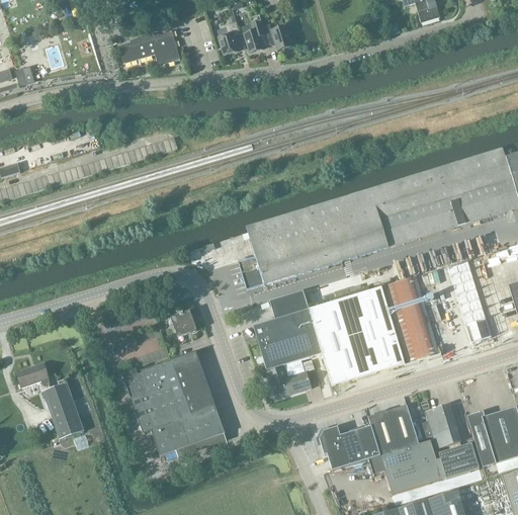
[(403,0),(404,5),(416,2),(422,21),(439,16),(440,16),(435,1),(439,0),(403,0)]
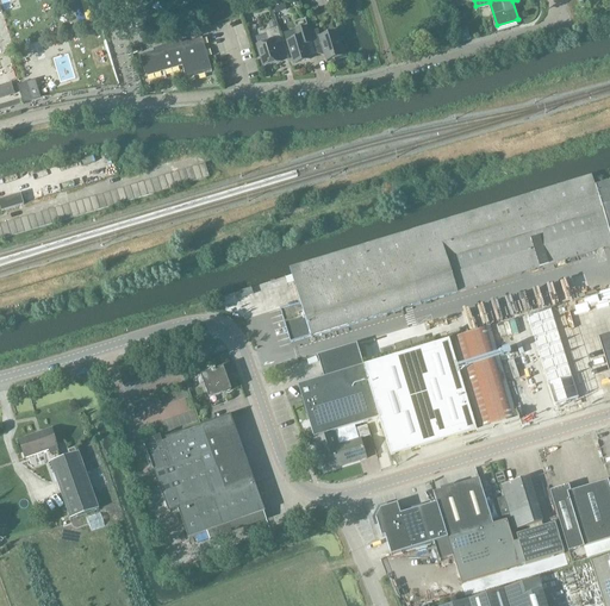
[(282,38),(278,24),(266,27),(268,38),(257,42),(263,64),(280,58),(275,41),(282,38)]
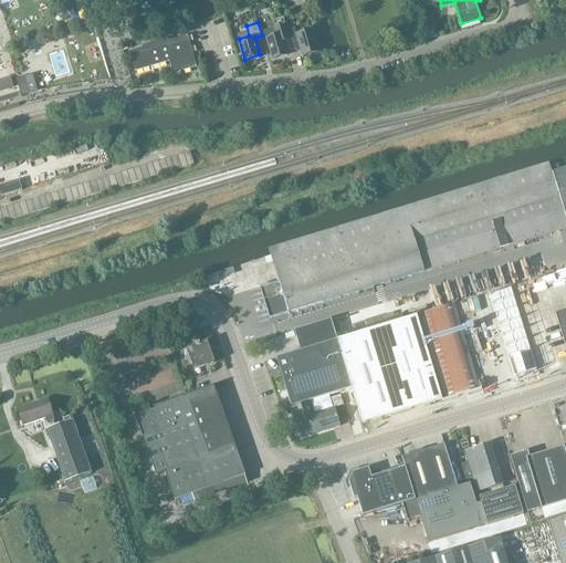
[(264,28),(266,35),(273,56),(287,52),(283,39),(290,38),(285,22),(264,28)]
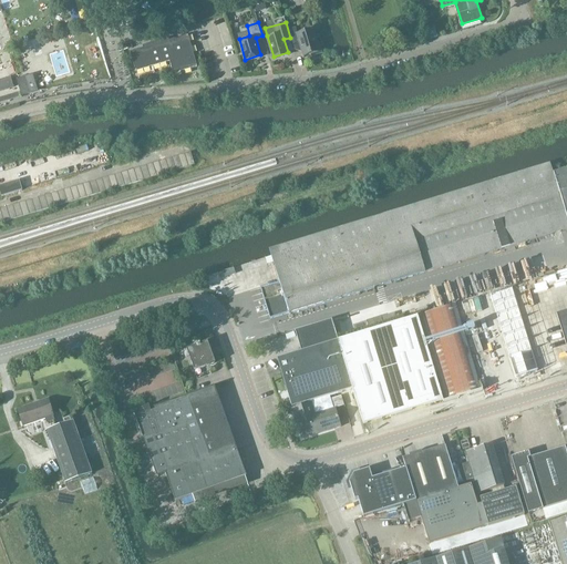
[(429,38),(437,34),(435,23),(425,27),(429,38)]
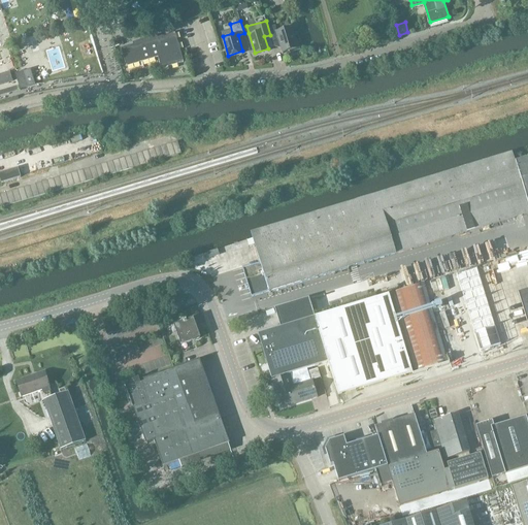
[(282,45),(283,50),(290,47),(291,50),(300,46),(298,39),(296,39),(291,25),(276,29),(275,23),(268,25),(273,43),(282,45)]
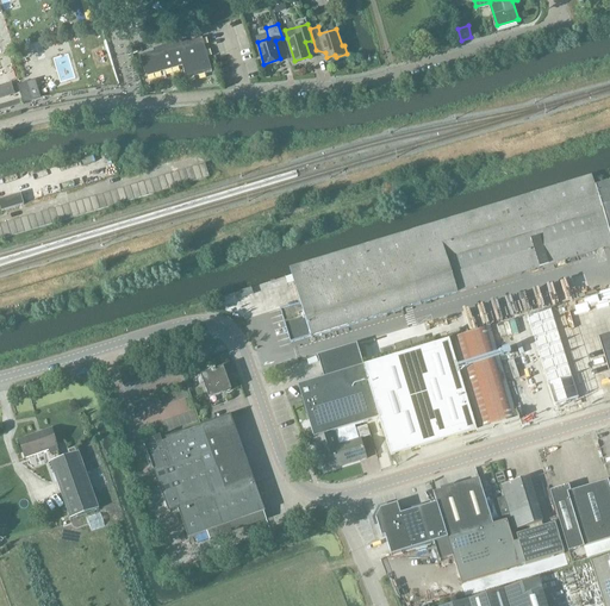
[(139,52),(147,74),(182,63),(186,76),(212,68),(203,35),(182,41),(181,38),(161,44),(161,47),(139,52)]
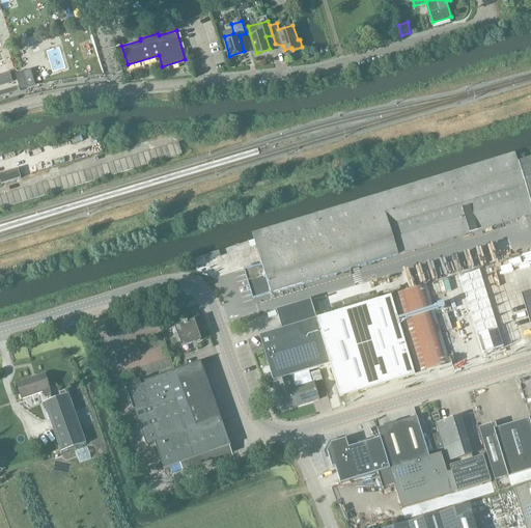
[(24,68),(16,71),(20,86),(35,82),(33,74),(26,76),(24,68)]
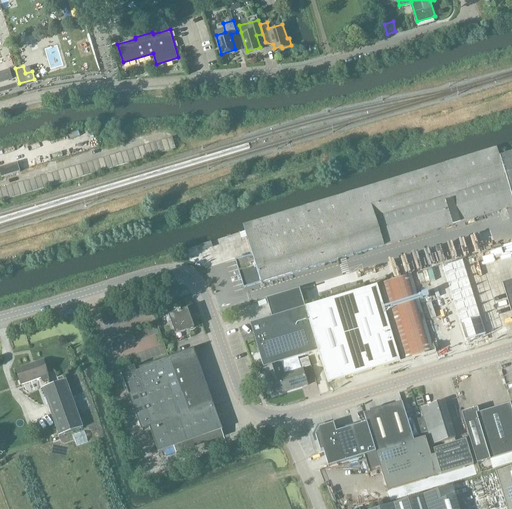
[(0,70),(0,79),(12,76),(9,68),(0,70)]
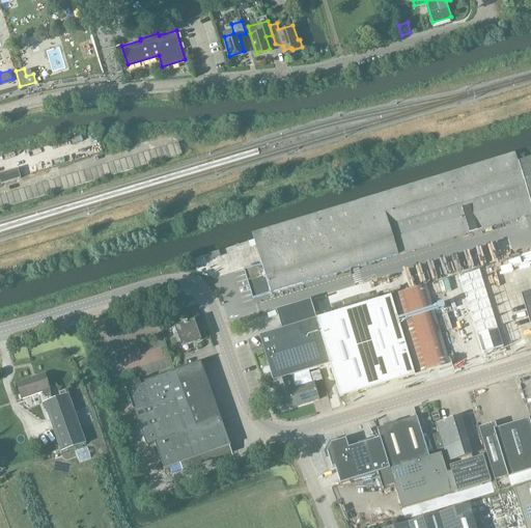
[(0,88),(0,92),(18,87),(17,84),(0,88)]
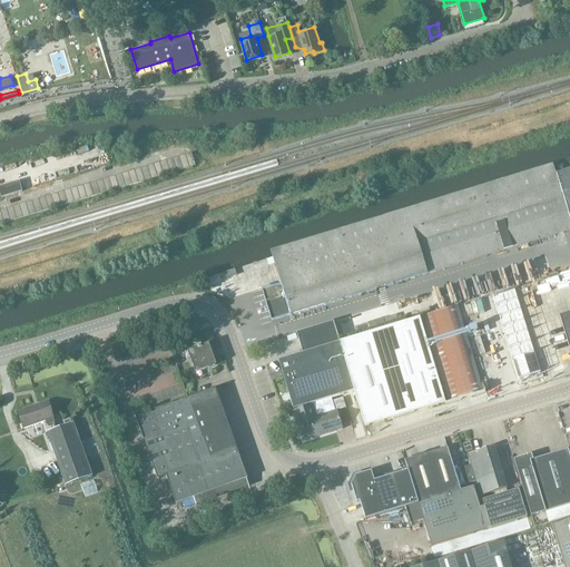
[(195,162),(192,149),(186,150),(189,164),(195,162)]
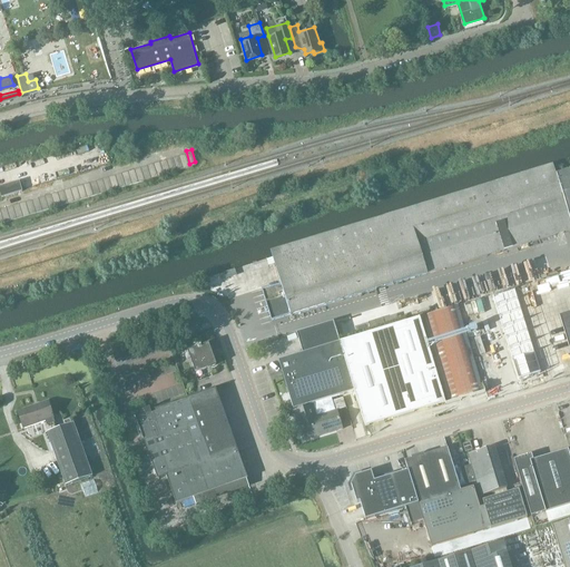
[(189,164),(186,150),(179,153),(183,166),(189,164)]
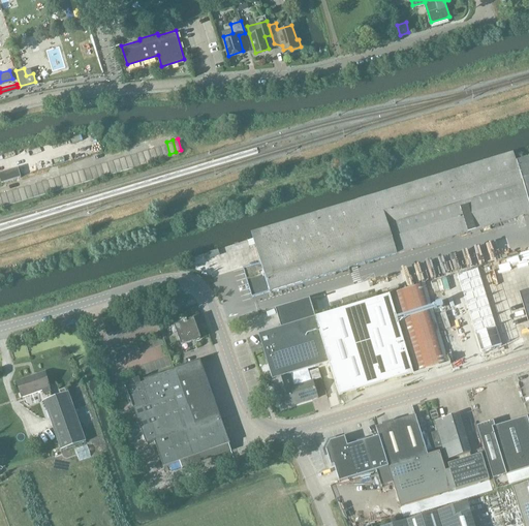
[(169,154),(166,142),(160,144),(164,155),(169,154)]
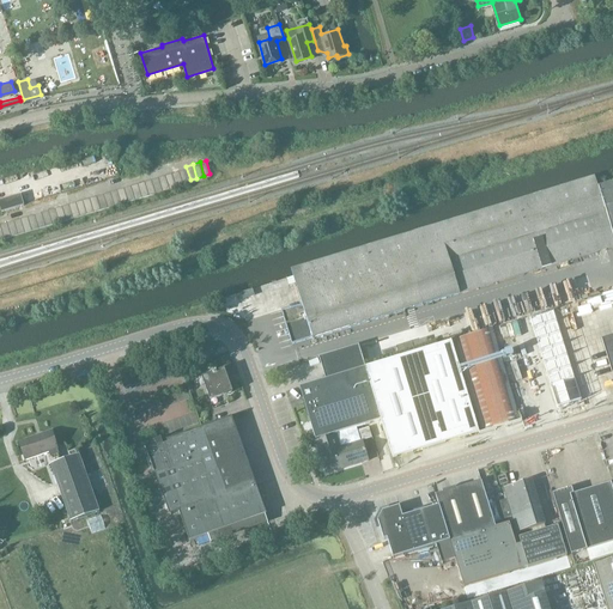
[(190,180),(186,166),(180,169),(183,182),(190,180)]
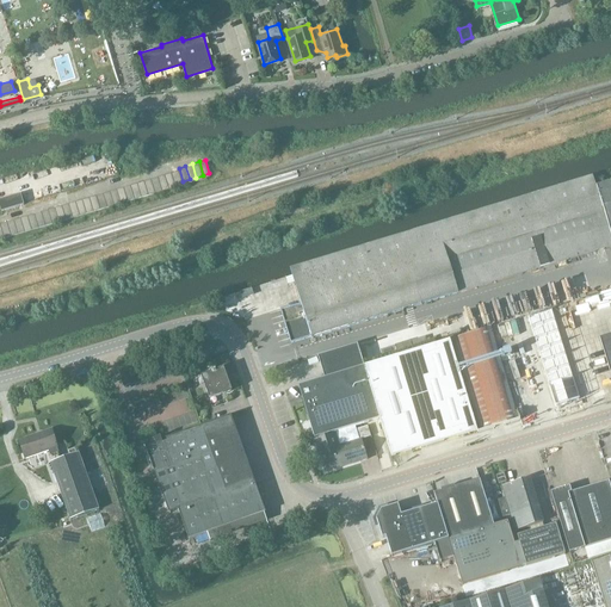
[(183,181),(179,168),(172,169),(176,184),(183,181)]
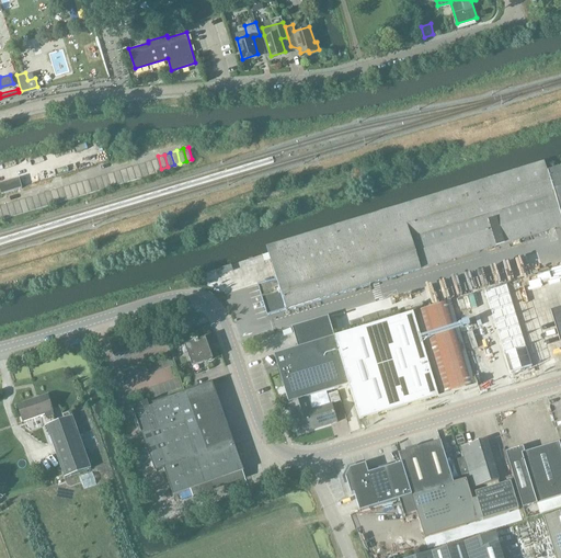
[(161,169),(158,156),(151,158),(155,171),(161,169)]
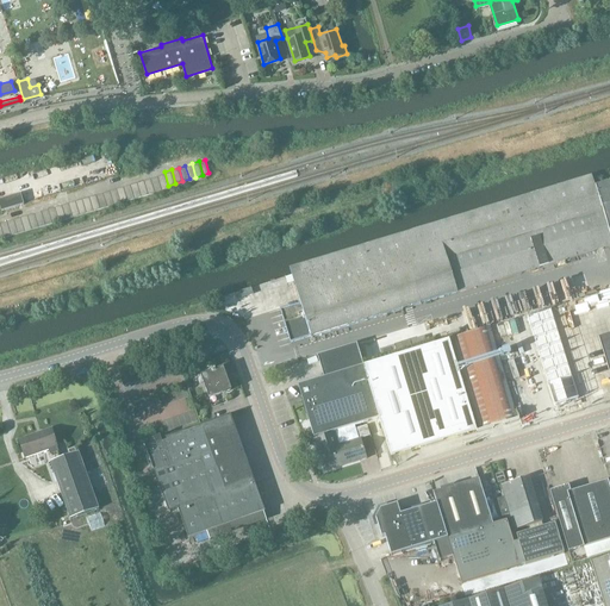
[(168,186),(165,172),(157,174),(162,187),(168,186)]
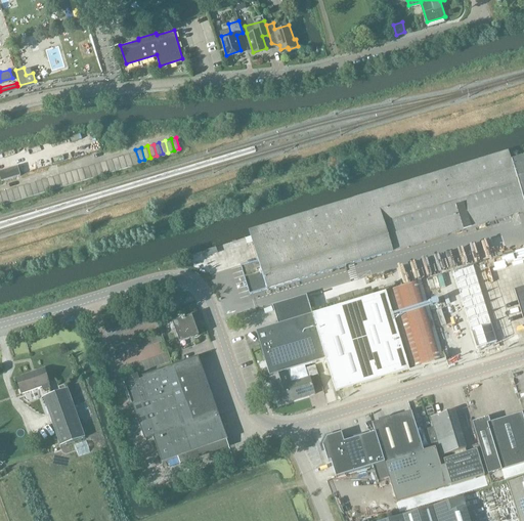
[(139,161),(135,149),(129,150),(133,163),(139,161)]
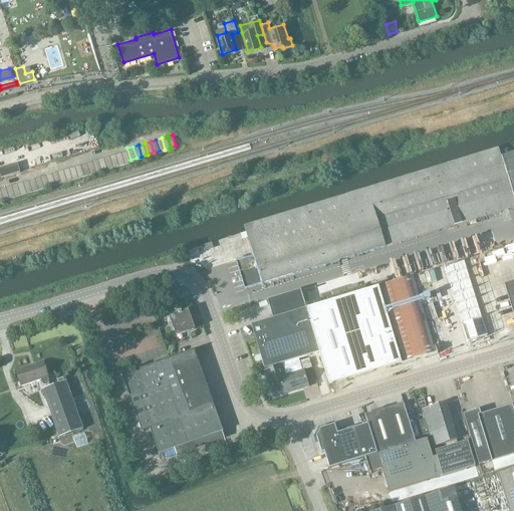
[(131,160),(126,148),(121,150),(124,162),(131,160)]
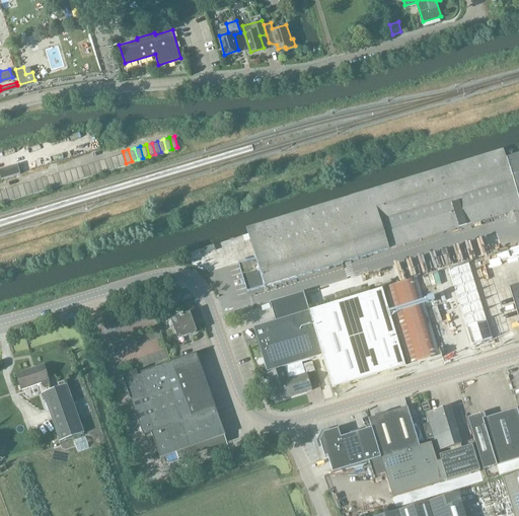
[(126,163),(123,151),(117,153),(120,164),(126,163)]
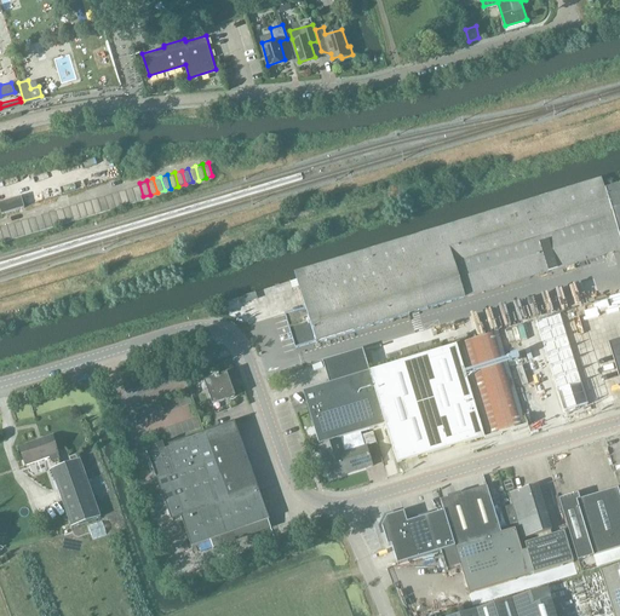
[(619,182),(606,186),(619,235),(619,182)]
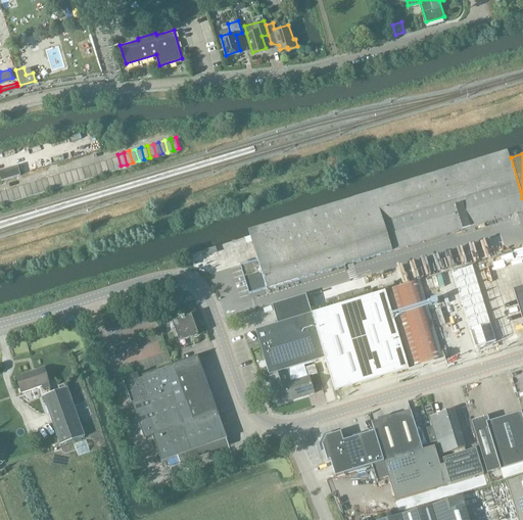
[(121,166),(117,154),(111,156),(115,168),(121,166)]
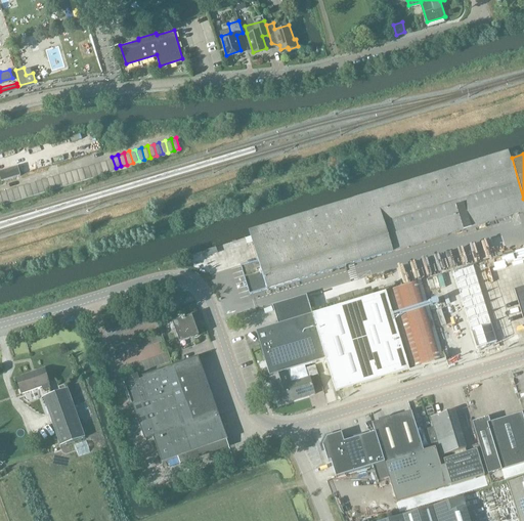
[(523,209),(523,199),(512,158),(511,155),(251,234),(259,258),(259,259),(242,264),(250,292),(267,287),(267,288),(393,250),(523,209)]
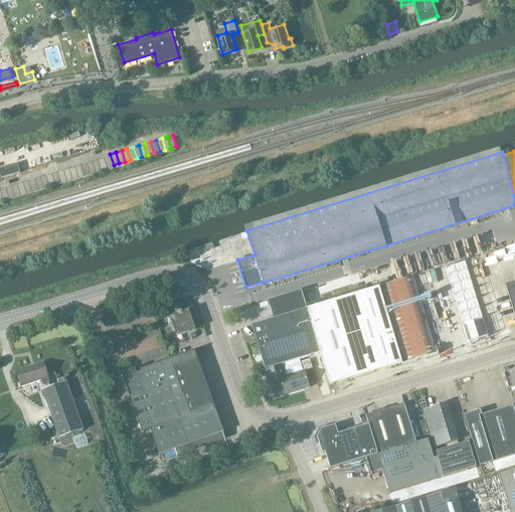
[(114,165),(110,154),(104,155),(108,167),(114,165)]
